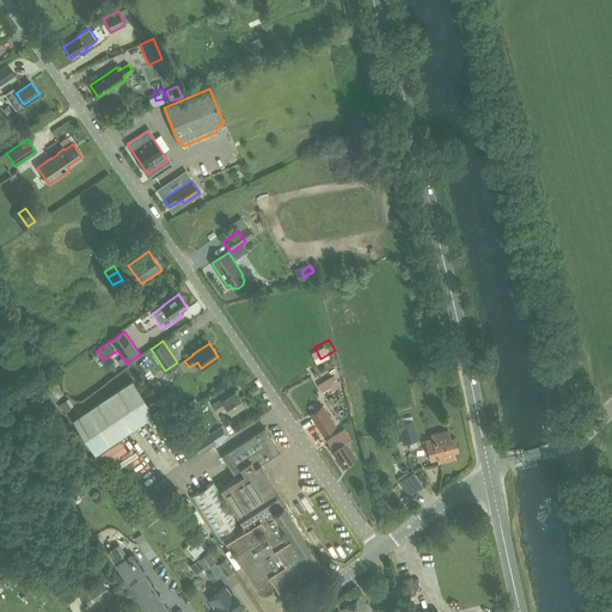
[(334,374),(318,384),(322,391),(330,386),(332,391),(341,386),(334,374)]
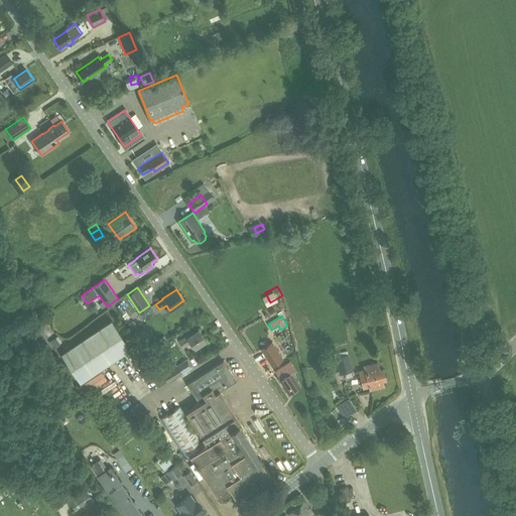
[(60,353),(80,383),(131,349),(111,319),(60,353)]
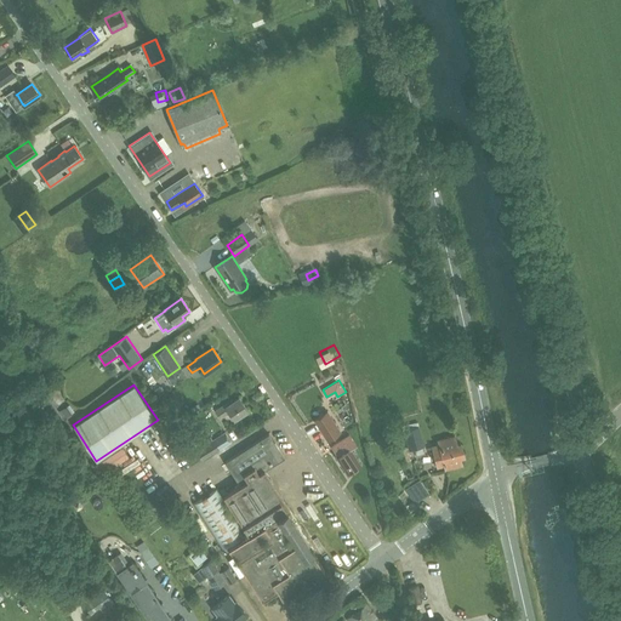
[(234,419),(248,410),(239,397),(233,402),(232,399),(216,410),(220,417),(229,411),(234,419)]
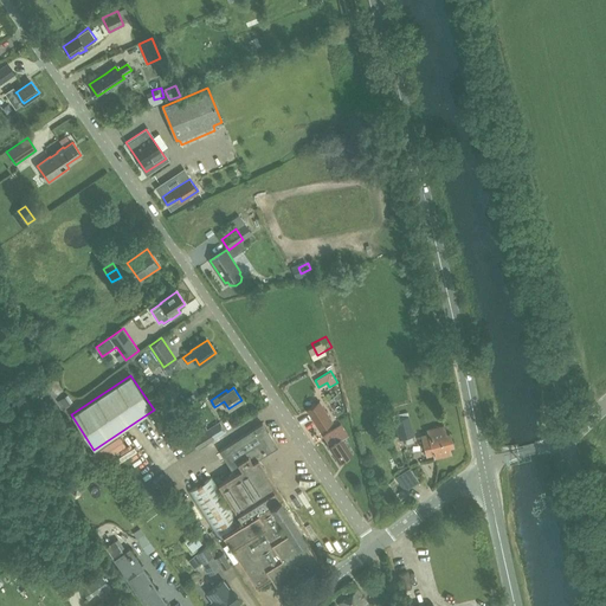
[(57,401),(62,408),(72,401),(68,394),(57,401)]
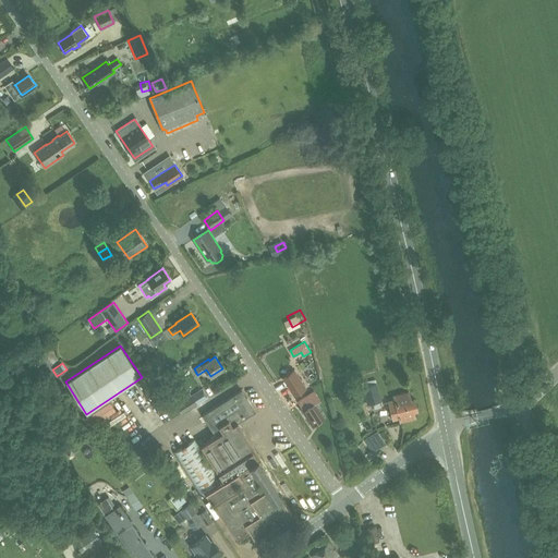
[(303,390),(298,381),(291,372),(283,376),(295,396),(303,390)]
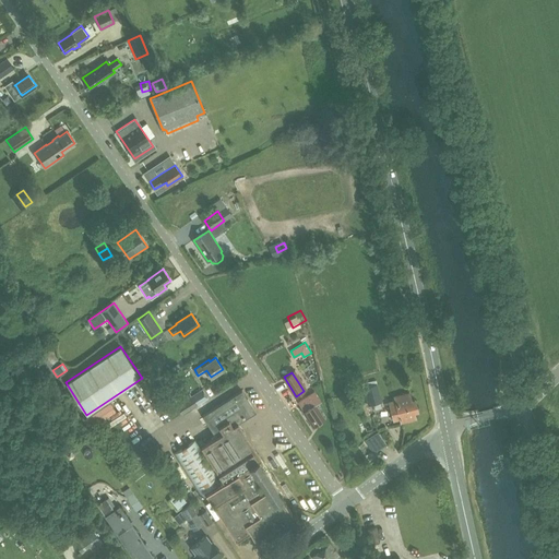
[(381,403),(380,397),(379,392),(377,384),(364,388),(368,406),(381,403)]
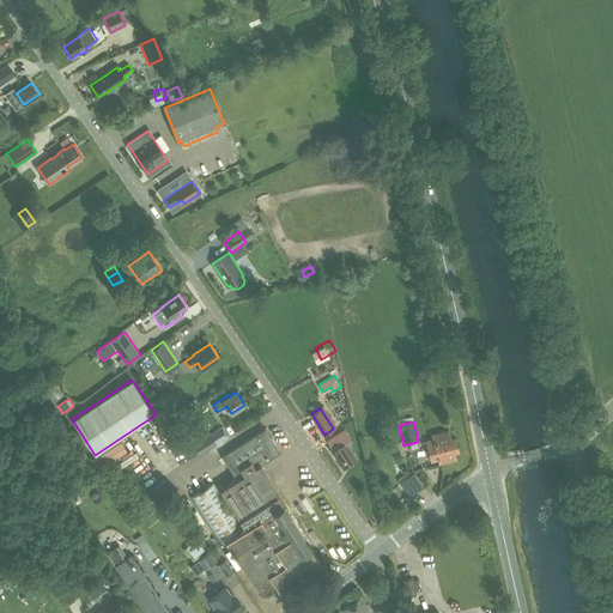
[(279,588),(320,562),(284,504),(286,503),(261,463),(280,451),(266,429),(222,456),(237,479),(222,489),(246,527),(226,539),(260,592),(274,582),(279,588)]
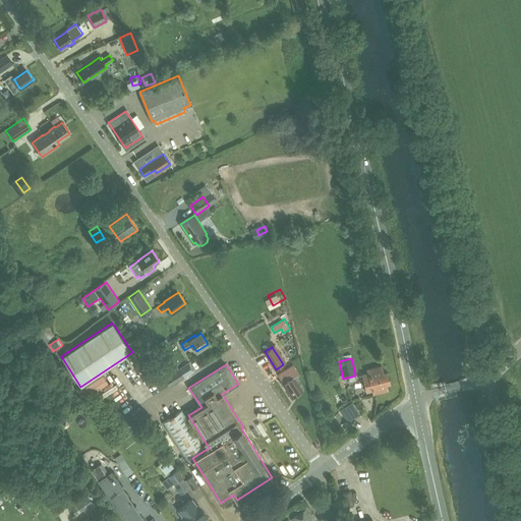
[(291,397),(302,390),(293,377),(298,373),(292,364),(278,374),(283,383),(282,384),(291,397)]
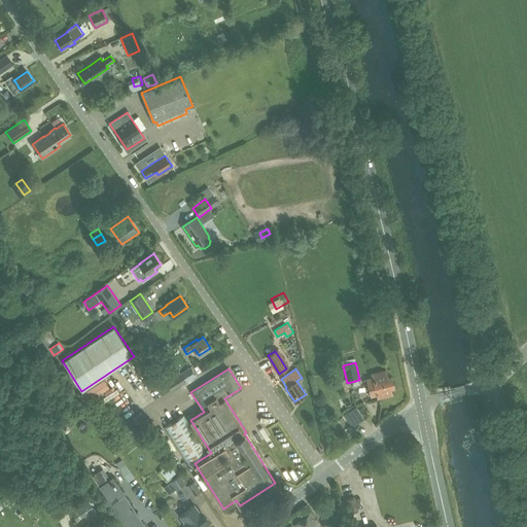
[(373,377),(366,379),(372,396),(377,395),(378,398),(392,394),(390,388),(394,387),(391,376),(388,377),(386,371),(372,374),(373,377)]
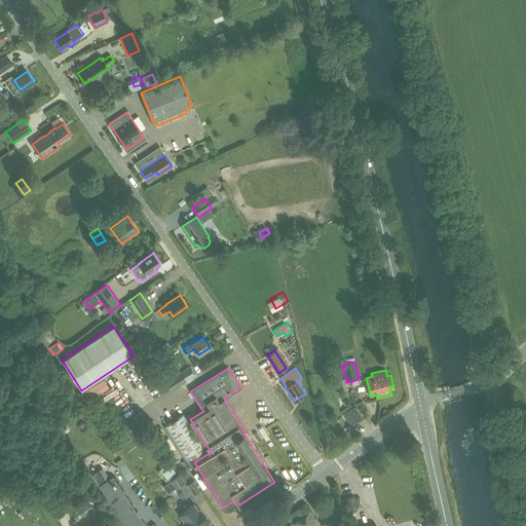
[(172,390),(186,381),(181,373),(166,381),(172,390)]
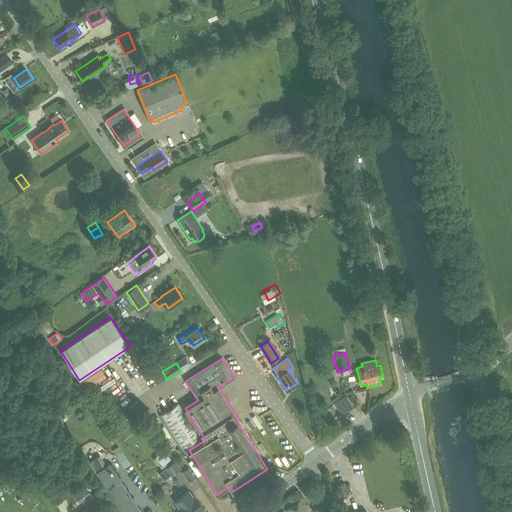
[(99,377),(109,373),(107,368),(97,372),(99,377)]
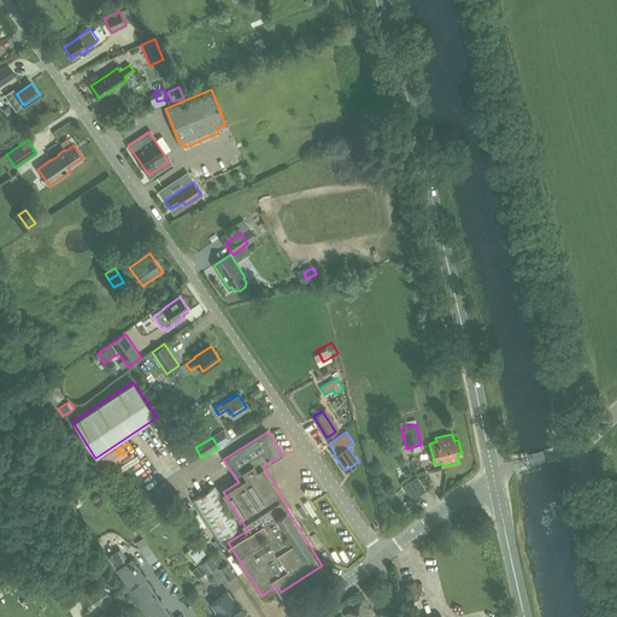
[(415,494),(429,486),(421,470),(406,479),(415,494)]
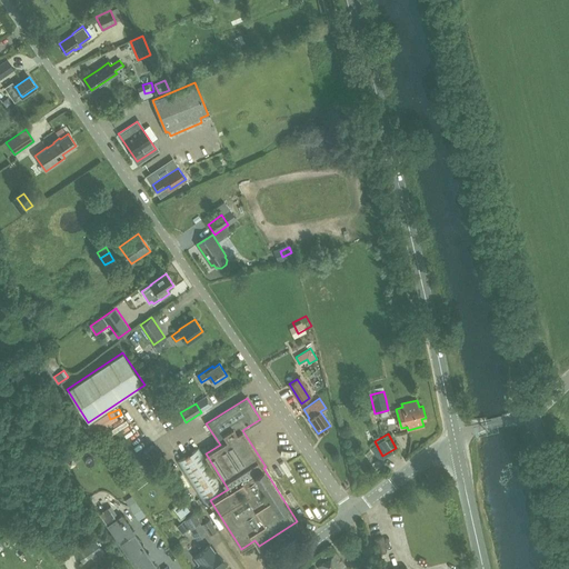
[(176,462),(202,503),(225,490),(199,448),(176,462)]
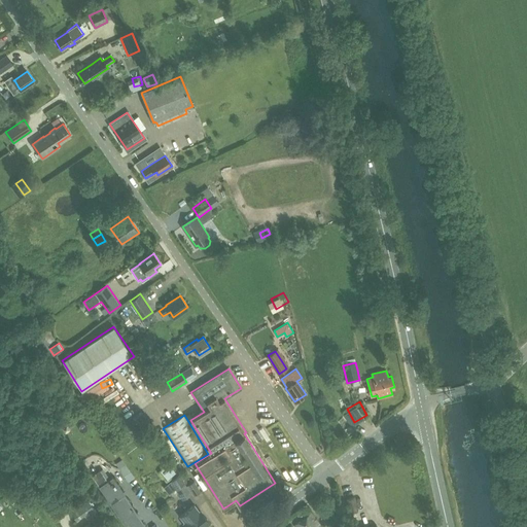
[(130,472),(121,459),(115,463),(125,477),(130,472)]
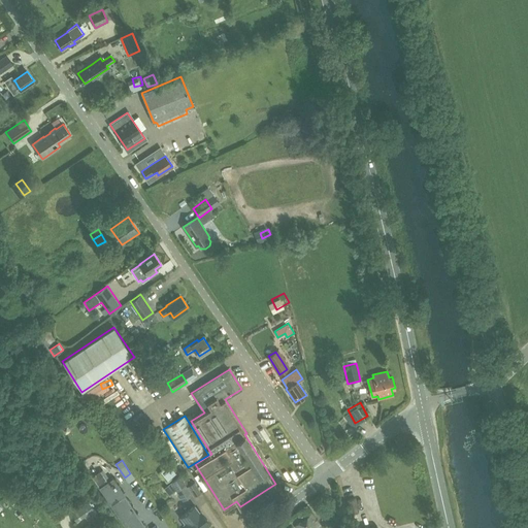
[(173,460),(164,466),(170,476),(179,469),(173,460)]
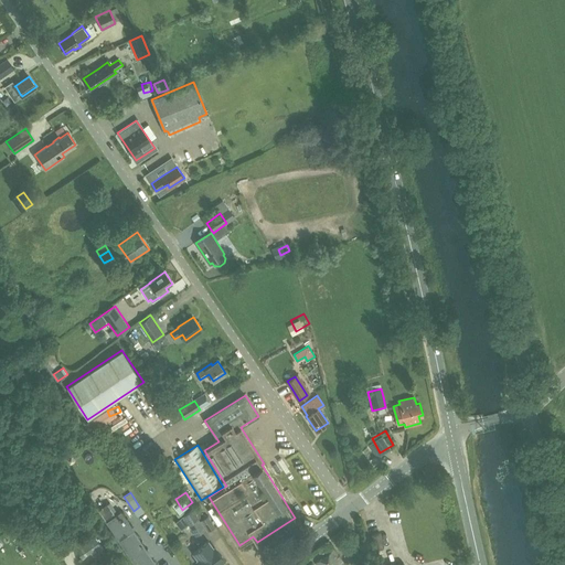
[(99,510),(135,564),(157,564),(121,511),(116,515),(108,504),(99,510)]
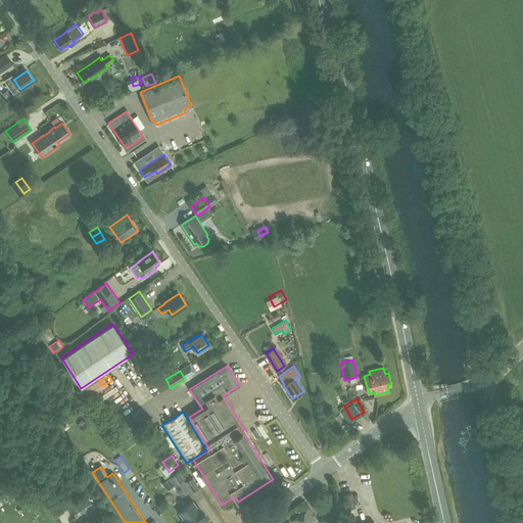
[(170,478),(175,486),(182,496),(190,491),(179,472),(170,478)]
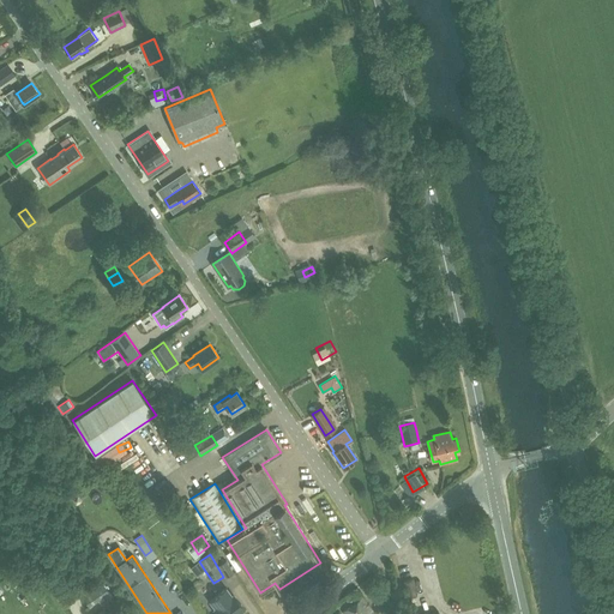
[(154,557),(148,560),(154,573),(160,570),(154,557)]
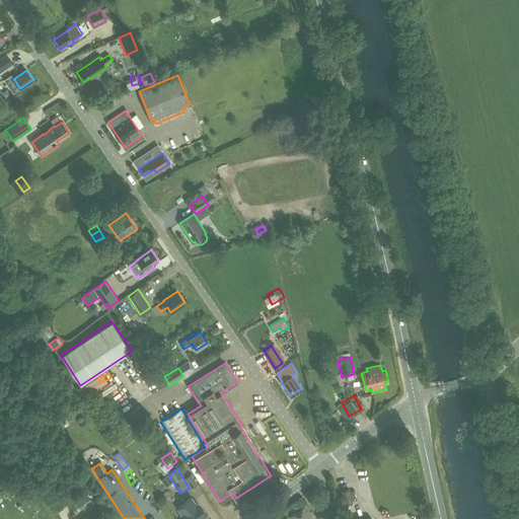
[(191,489),(198,484),(192,474),(184,478),(191,489)]
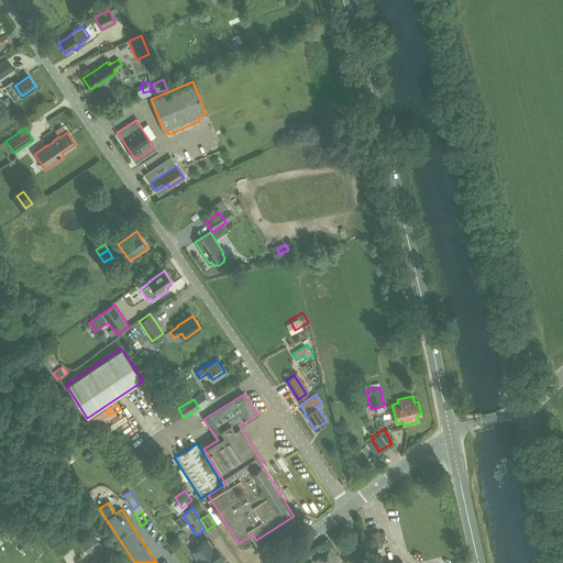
[(378,531),(371,532),(375,547),(383,544),(378,531)]
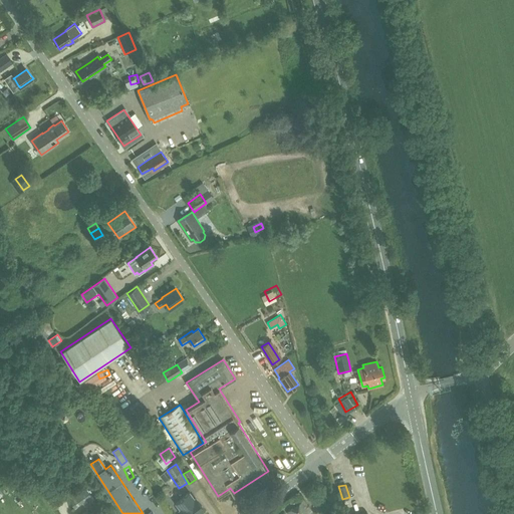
[(74,507),(91,496),(86,488),(80,491),(77,487),(65,495),(74,507)]
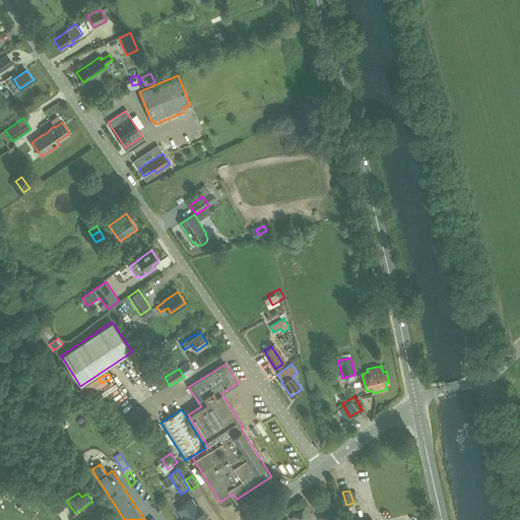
[(181,516),(184,519),(201,519),(207,516),(197,503),(196,504),(192,499),(178,509),(183,515),(181,516)]
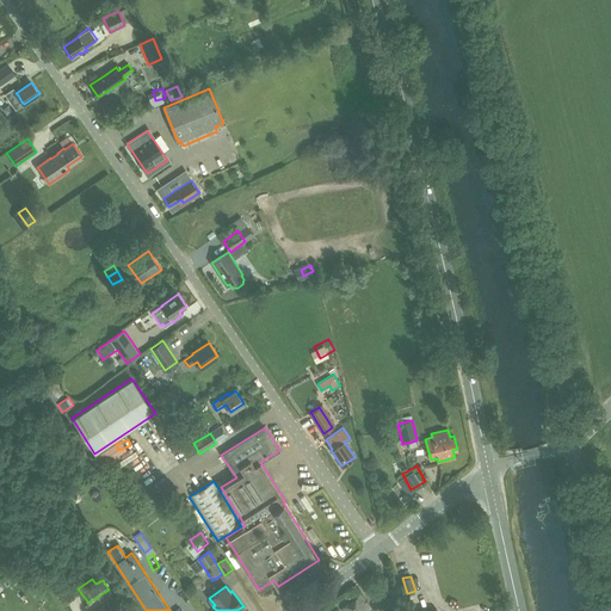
[(378,588),(369,594),(371,598),(375,604),(377,606),(387,599),(378,588)]
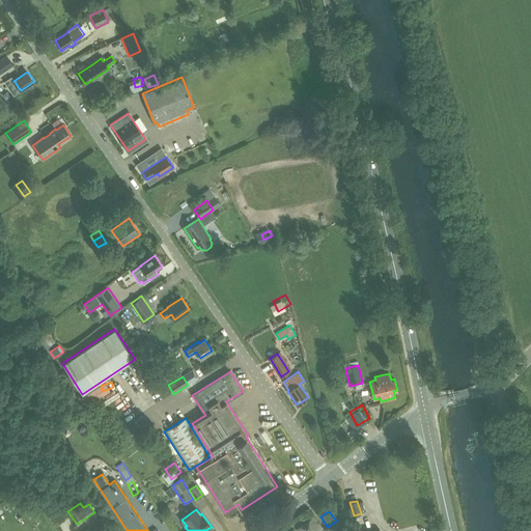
[(313,516),(297,529),(298,530),(300,530),(324,530),(322,528),(318,523),(313,516)]
